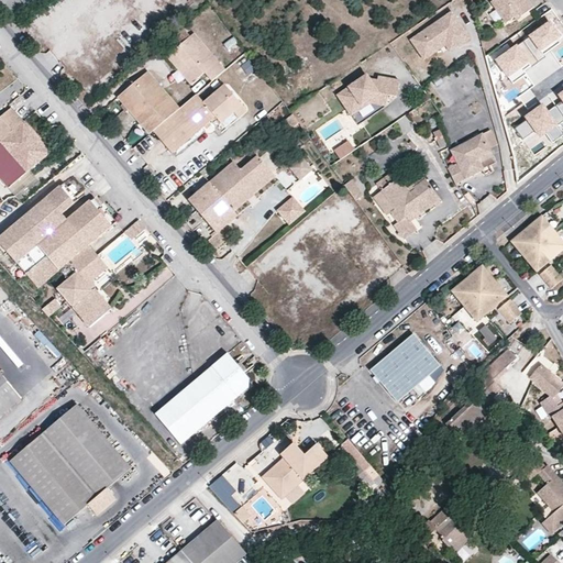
[(507,23),(515,18),(520,14),(521,18),(534,8),(529,0),(493,0),(492,1),(494,4),(507,23)]
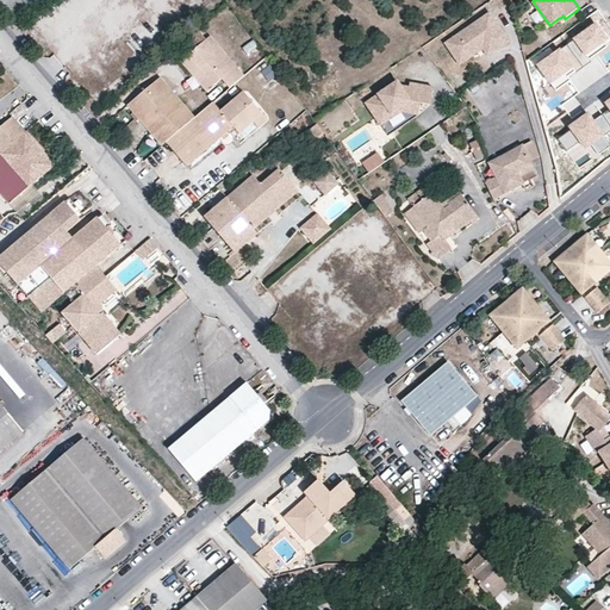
[(491,13),(446,43),(456,60),(480,44),(485,51),(490,58),(512,43),(491,13)]
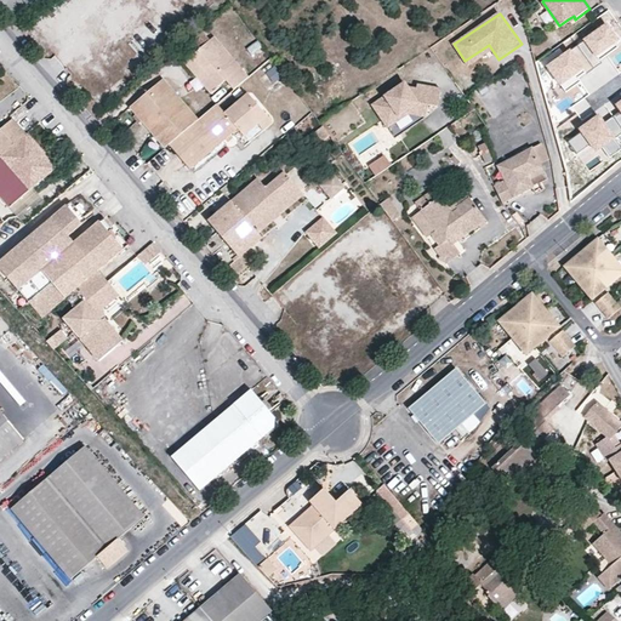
[(607,24),(577,46),(594,69),(602,63),(599,61),(617,47),(615,44),(619,40),(607,24)]
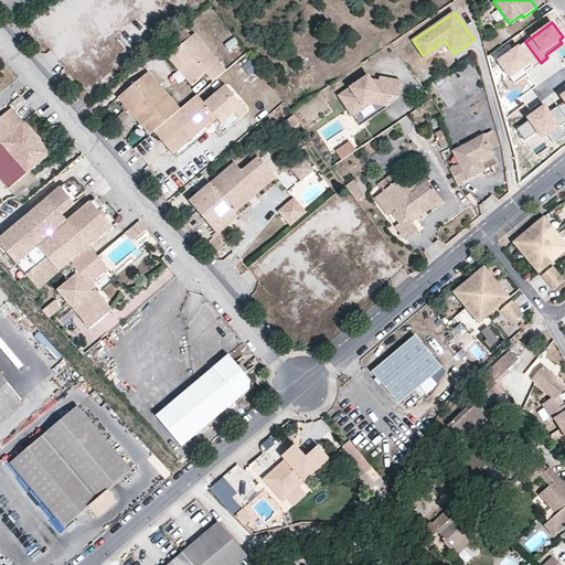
[(211,81),(224,70),(194,32),(172,50),(195,77),(204,73),(211,81)]
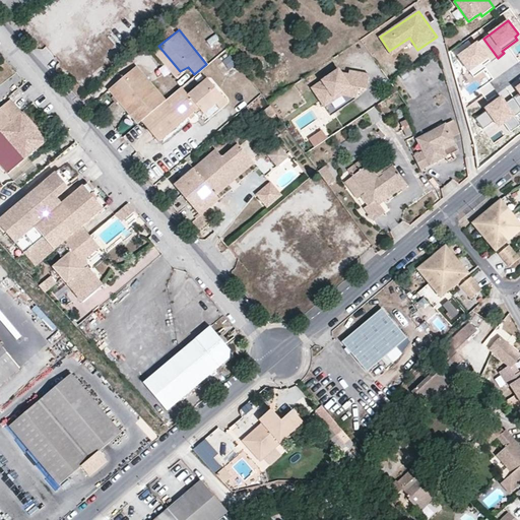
[(215,33),(206,40),(212,47),(220,41),(215,33)]
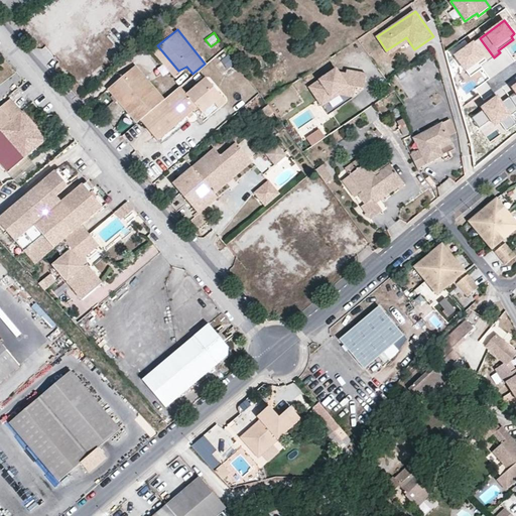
[(410,43),(406,37),(386,50),(391,56),(410,43)]
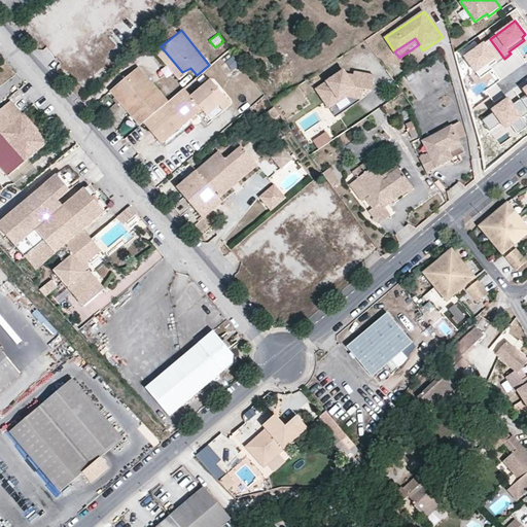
[(497,64),(504,59),(490,39),(464,57),(480,79),(492,70),(490,67),(496,63),(497,64)]
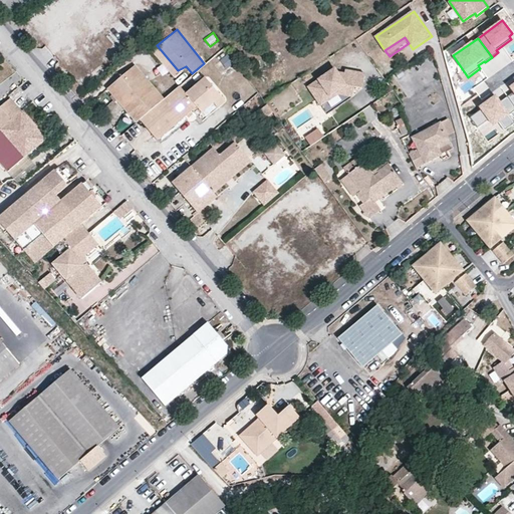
[(172,76),(178,70),(157,45),(150,51),(172,76)]
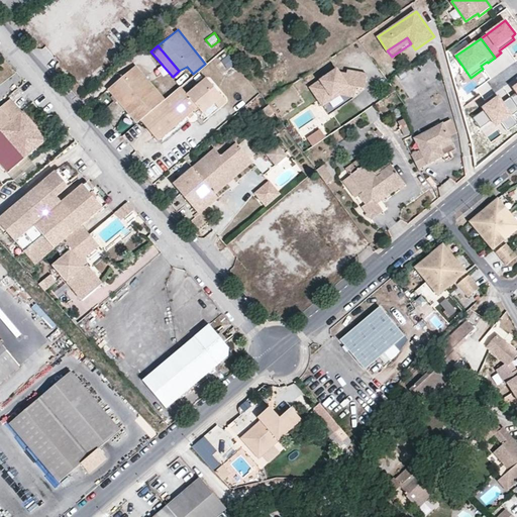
[(396,73),(405,97),(442,84),(433,60),(396,73)]
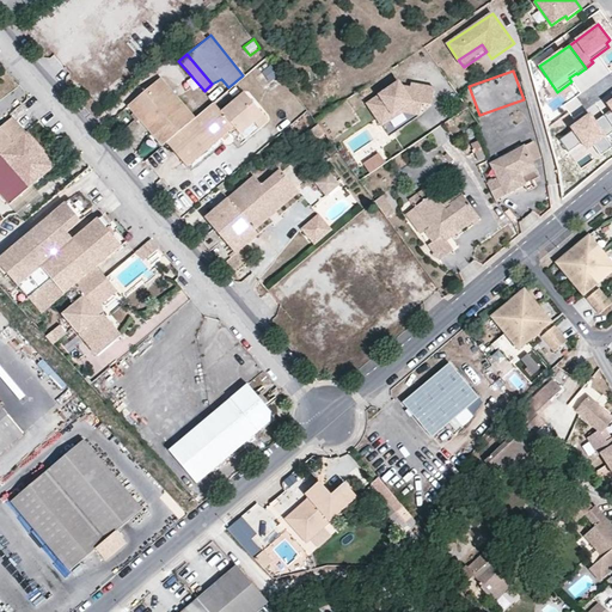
[(160,78),(127,105),(160,146),(164,142),(194,118),(160,78)]
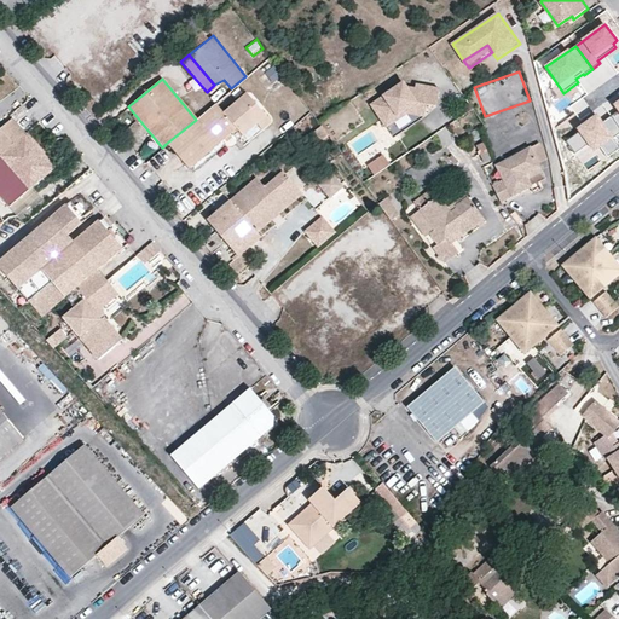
[(412,94),(405,82),(372,105),(387,127),(400,119),(399,116),(406,110),(409,113),(426,116),(428,105),(437,106),(440,88),(417,85),(415,94),(412,94)]
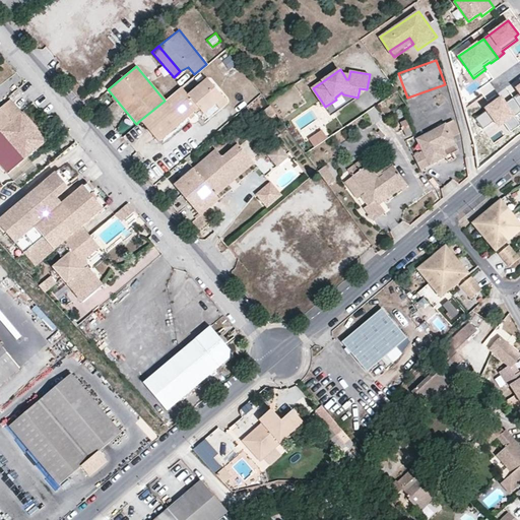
[(181,85),(165,101),(139,121),(156,142),(193,113),(199,108),(204,113),(222,98),(207,79),(188,93),(181,85)]
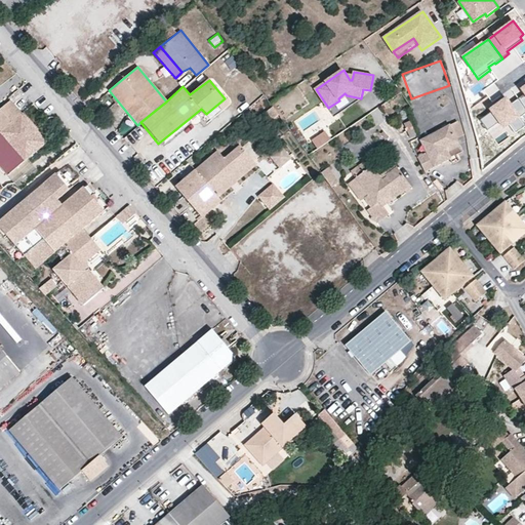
[(231,105),(225,98),(206,114),(201,109),(195,114),(205,126),(231,105)]
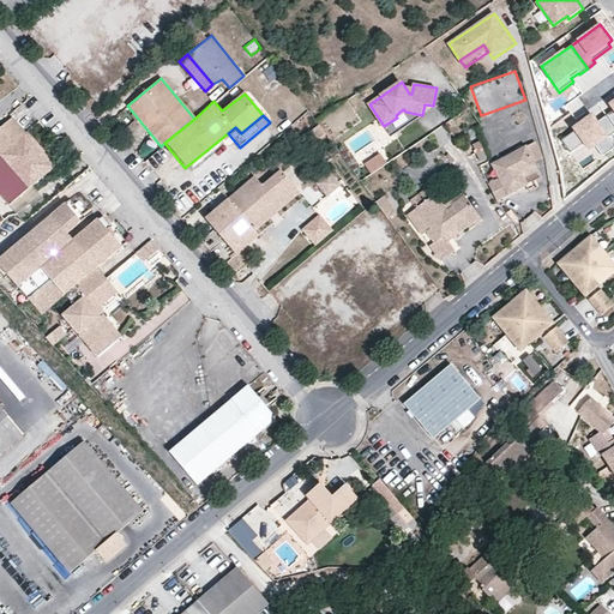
[(613,125),(607,115),(597,122),(593,115),(583,122),(584,125),(577,131),(563,140),(572,154),(587,143),(597,145),(605,155),(613,148),(613,144),(609,137),(613,134),(613,137),(613,125)]
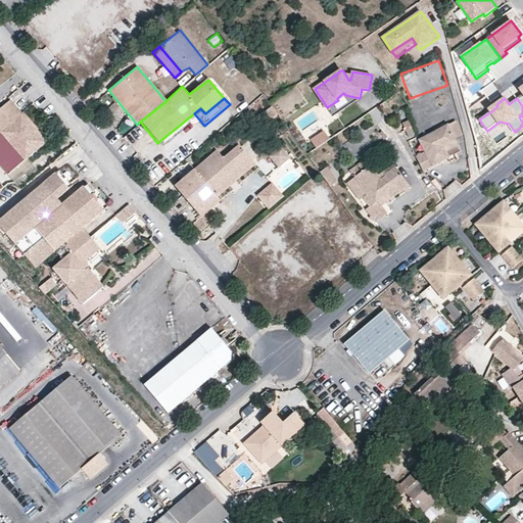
[(0,131),(2,130),(21,113),(10,100),(0,108),(0,131)]
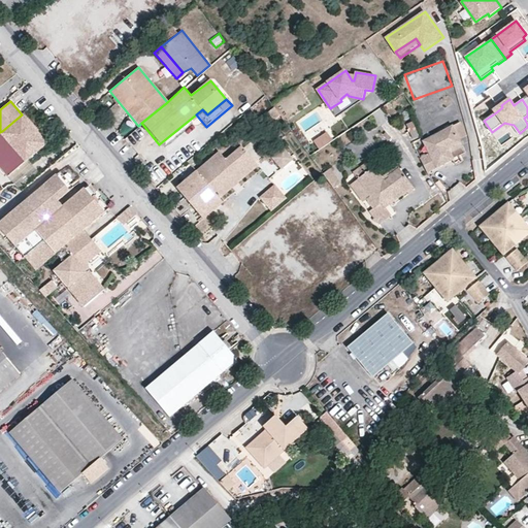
[(282,114),(275,106),(268,111),(274,120),(282,114)]
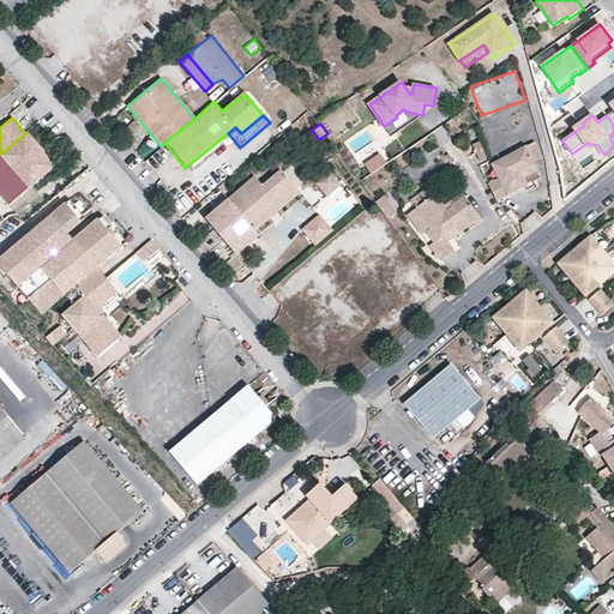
[(25,133),(2,152),(31,187),(55,167),(25,133)]
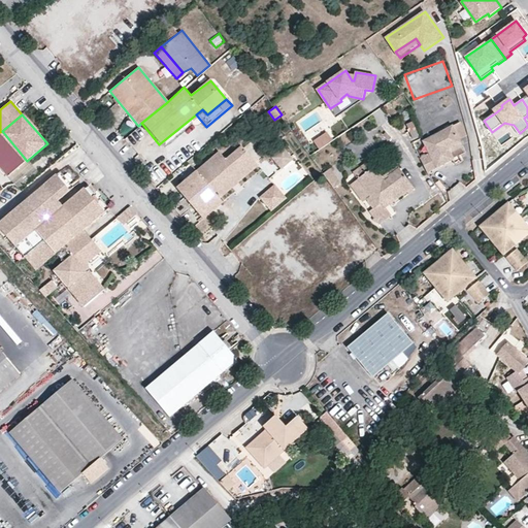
[(409,135),(417,133),(414,120),(406,122),(409,135)]
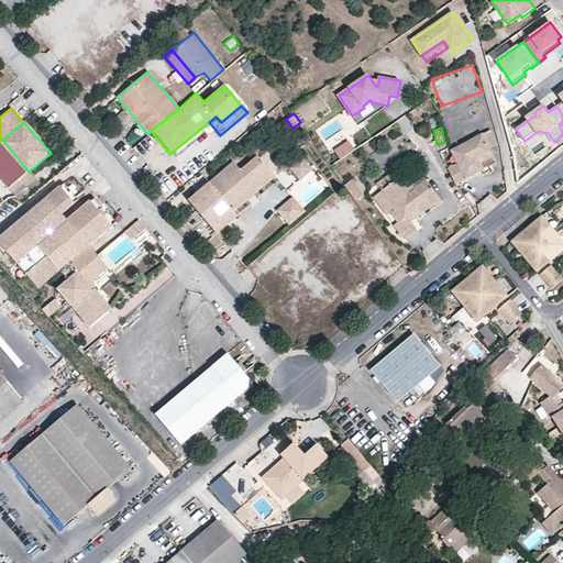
[(490,130),(483,134),(489,147),(498,144),(490,130)]
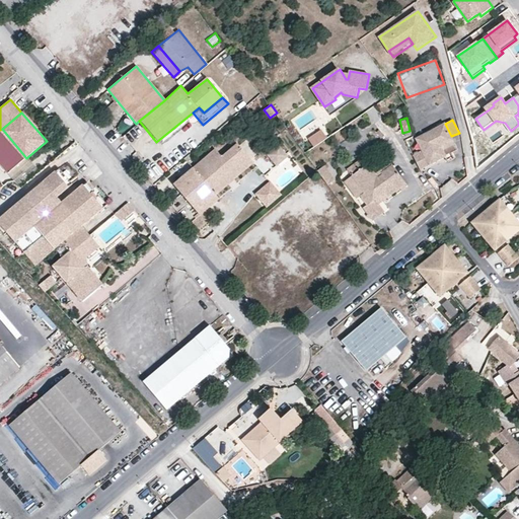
[(451,136),(445,124),(416,139),(422,151),(413,156),(420,169),(447,156),(446,155),(443,150),(455,144),(451,136)]
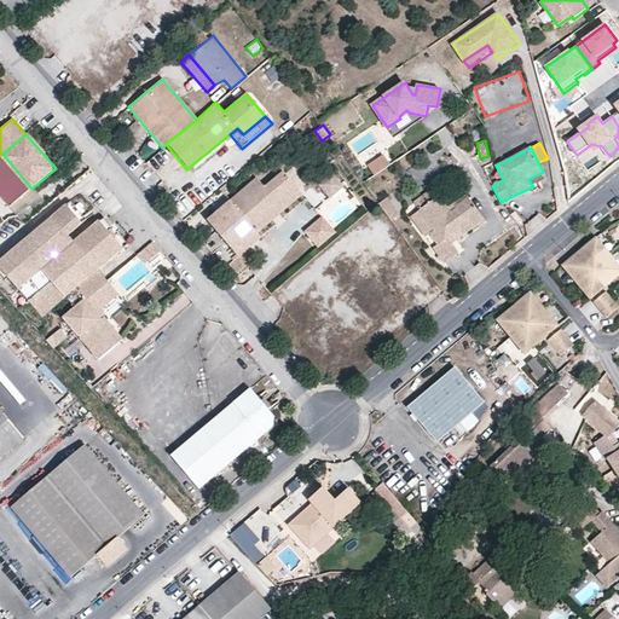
[(366,163),(374,174),(389,165),(382,152),(366,163)]
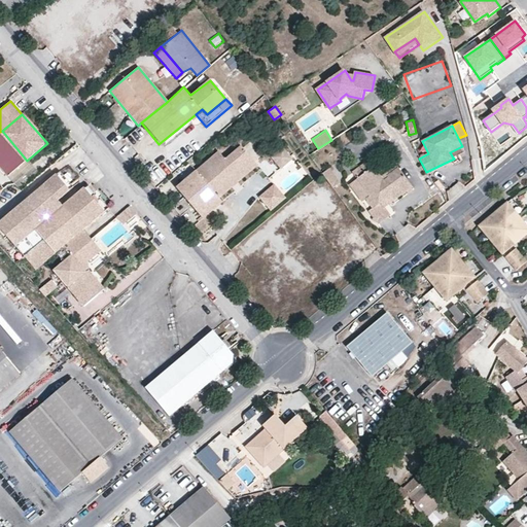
[(2,131),(0,132),(0,166),(8,176),(27,161),(2,131)]
